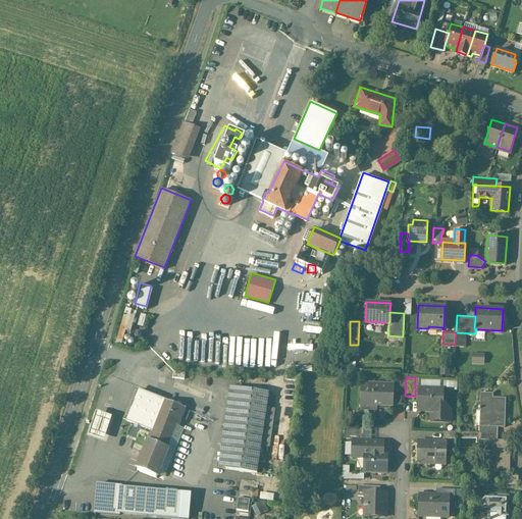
[(393,382),(362,381),(361,393),(362,393),(362,403),(375,403),(374,407),(376,407),(376,406),(390,407),(392,404),(393,388),(393,382)]
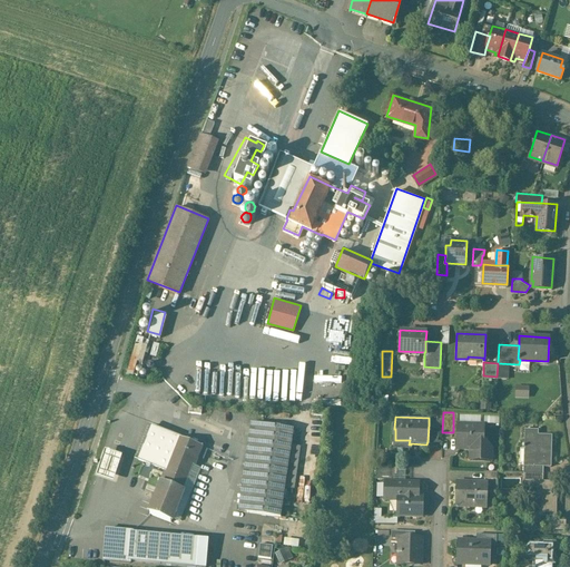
[(293,426),(259,421),(247,509),(281,515),(293,426)]
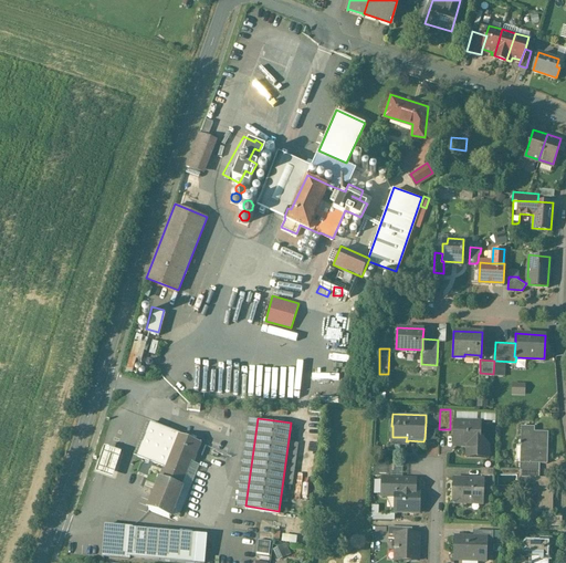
[(480,420),(454,419),(453,442),(467,444),(468,444),(468,440),(479,440),(480,436),(480,420)]
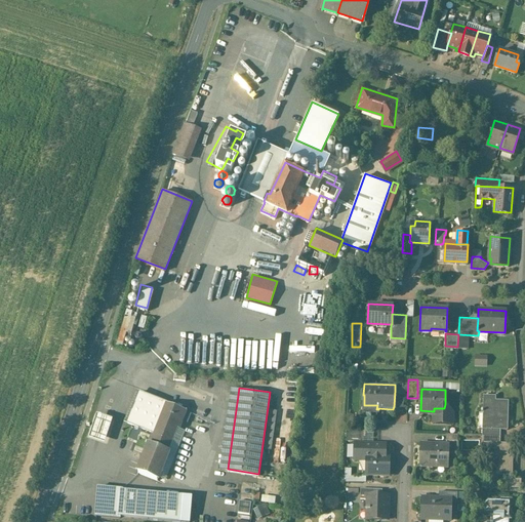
[(138,390),(126,420),(154,431),(159,418),(158,417),(165,401),(138,390)]
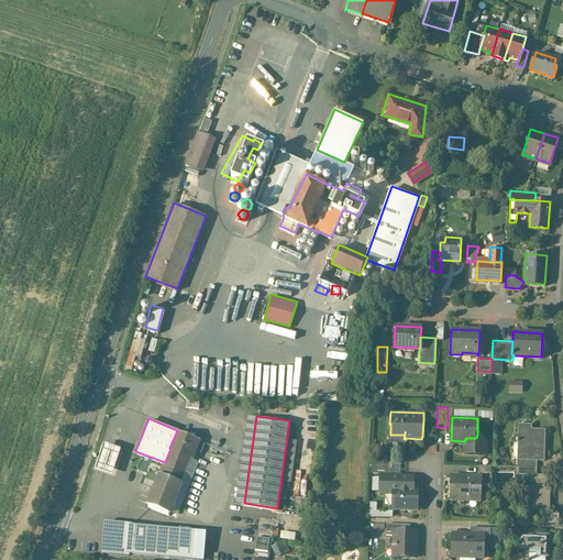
[(432,420),(423,419),(422,436),(421,439),(432,439),(432,420)]
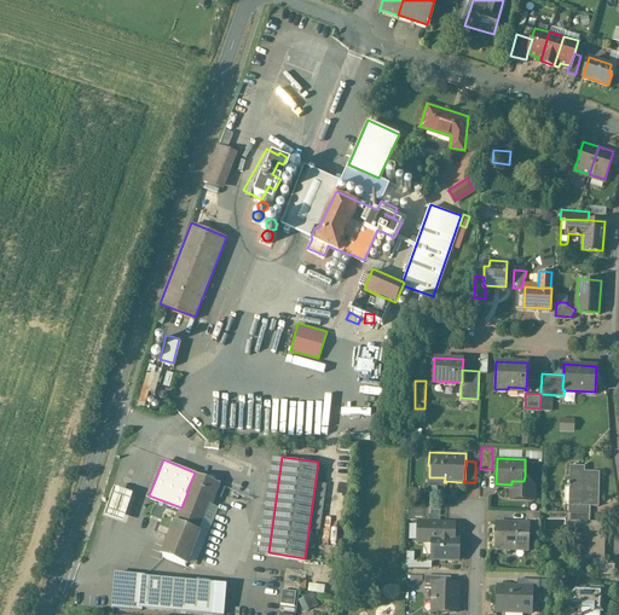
[(599,470),(584,469),(584,464),(570,464),(570,485),(573,485),(572,503),(590,504),(597,504),(597,503),(595,503),(596,485),(599,485),(599,470)]
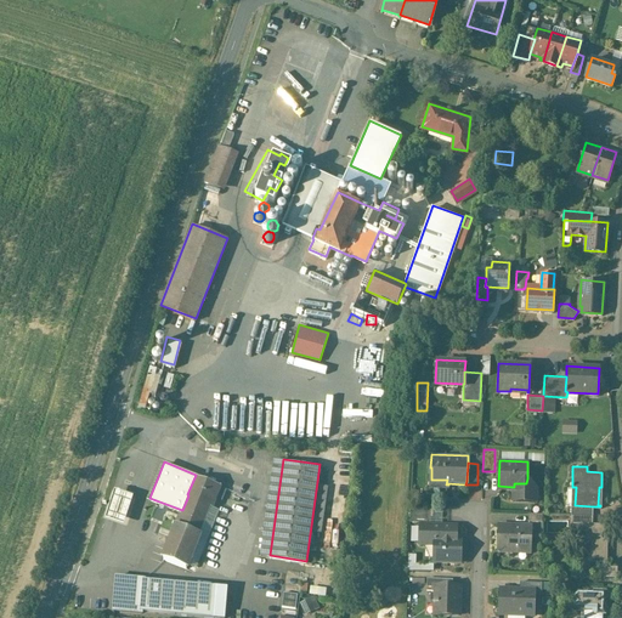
[(221,485),(196,475),(187,494),(188,495),(210,504),(213,505),(221,485)]
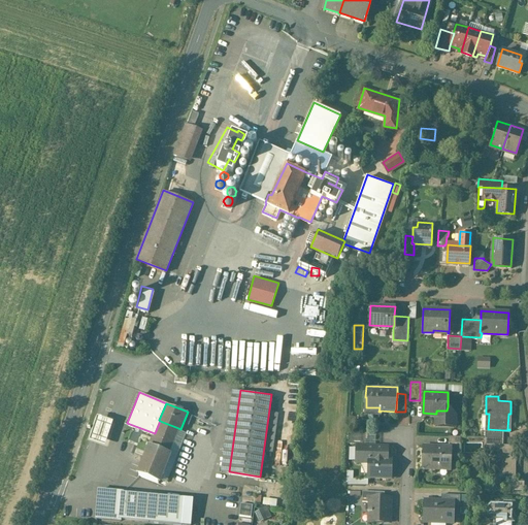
[(447,411),(436,411),(436,414),(435,414),(435,423),(455,423),(455,413),(449,406),(448,406),(447,411)]
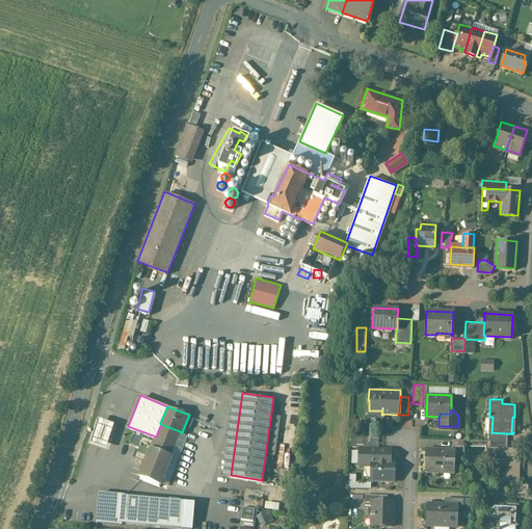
[(113,423),(98,418),(89,443),(106,448),(113,423)]
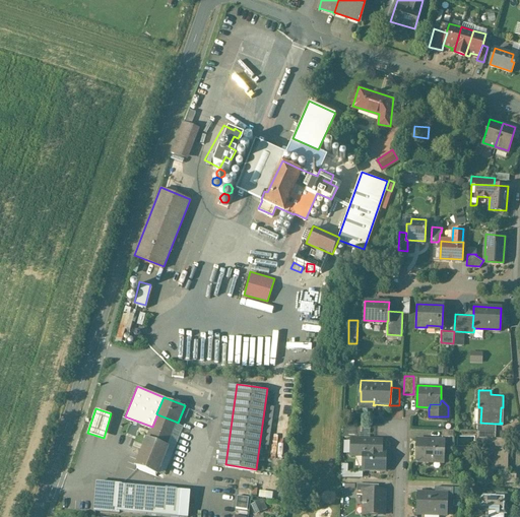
[(176,422),(157,414),(152,427),(136,466),(155,473),(176,422)]
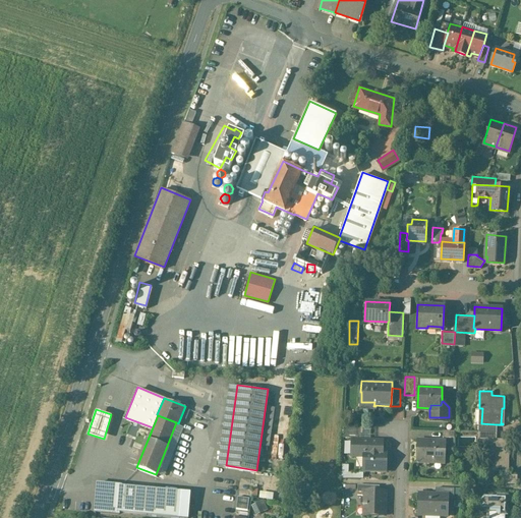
[(360,424),(346,424),(345,436),(360,437),(360,424)]
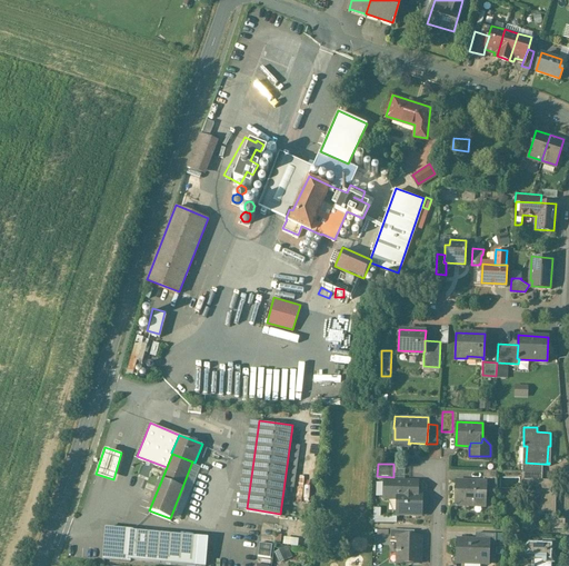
[(541,478),(532,477),(532,478),(532,484),(537,485),(537,492),(533,492),(532,494),(529,494),(528,510),(538,510),(538,513),(555,514),(556,478),(541,478)]
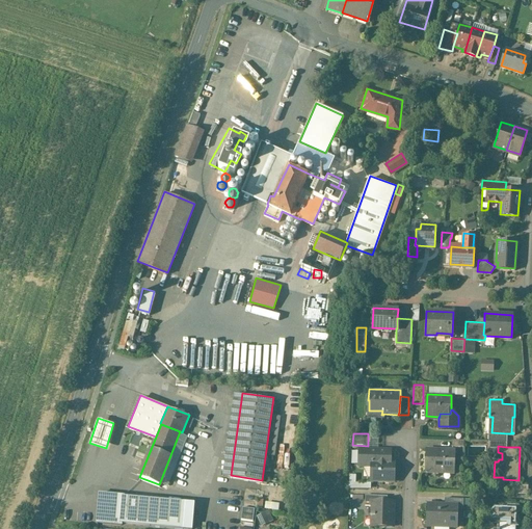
[(455,449),(426,447),(425,470),(454,471),(455,449)]
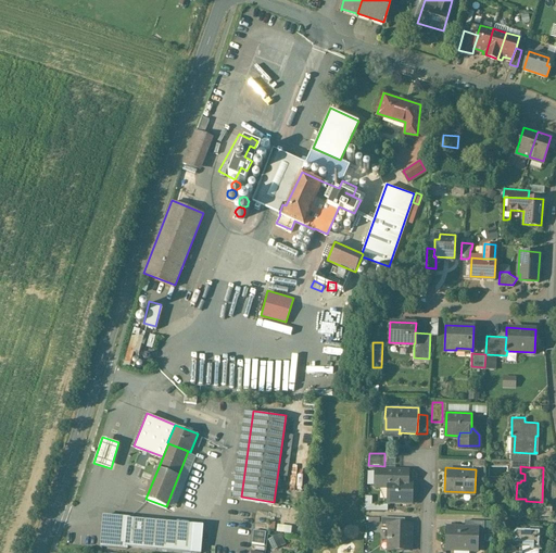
[(402,469),(379,468),(379,480),(388,480),(388,479),(401,480),(402,469)]
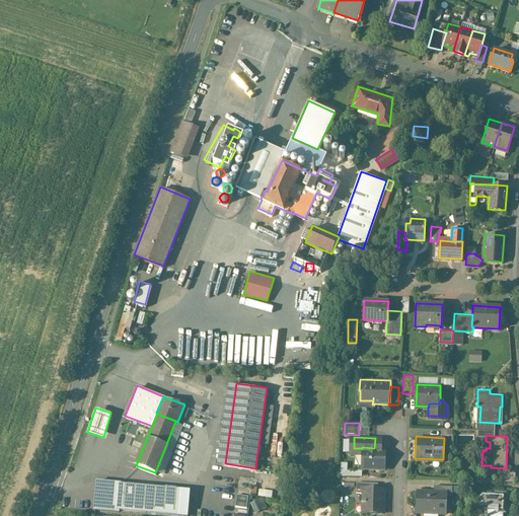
[(374,448),(362,447),(362,448),(362,467),(384,467),(384,448),(374,448)]
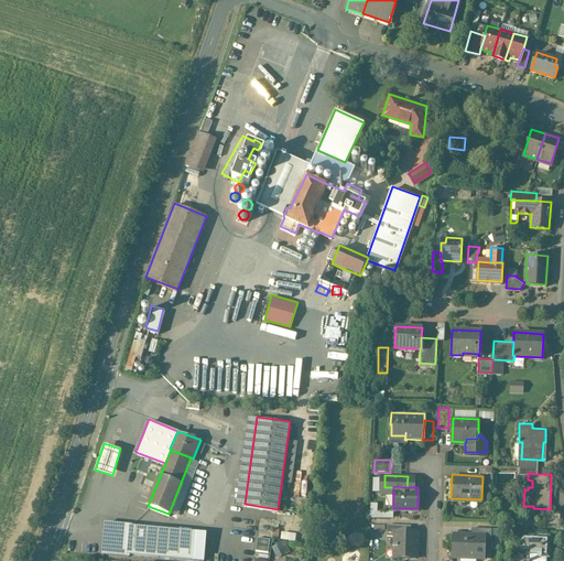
[(378,508),(378,499),(369,499),(369,515),(392,515),(392,508),(378,508)]
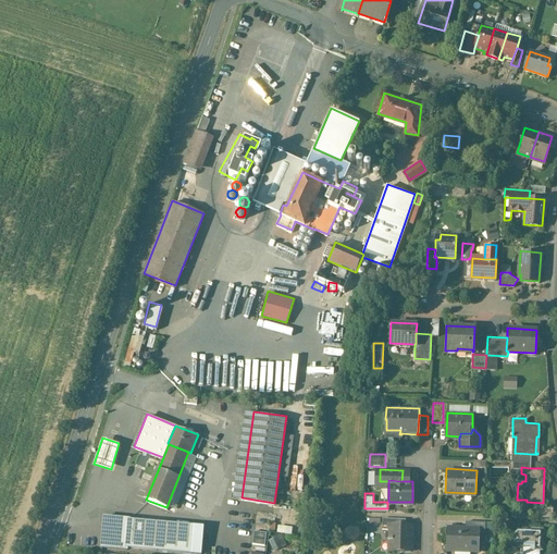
[(100,515),(98,544),(201,551),(202,537),(193,537),(194,520),(100,515)]
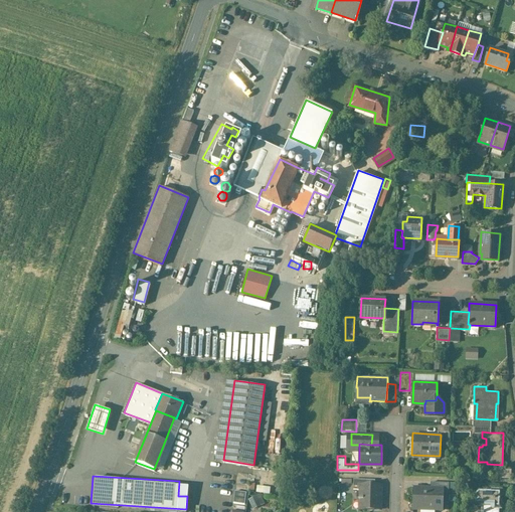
[(449,481),(431,480),(430,486),(443,487),(443,491),(449,491),(449,481)]
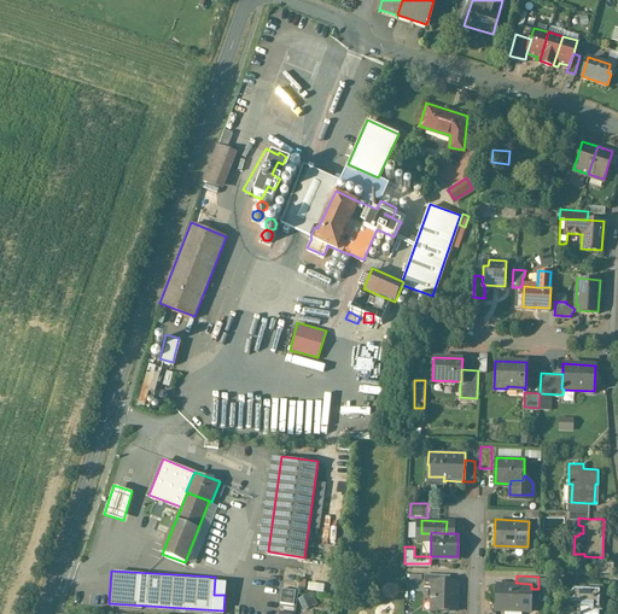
[(449,580),(433,580),(432,595),(430,595),(430,596),(435,596),(433,607),(455,608),(456,580),(449,580)]
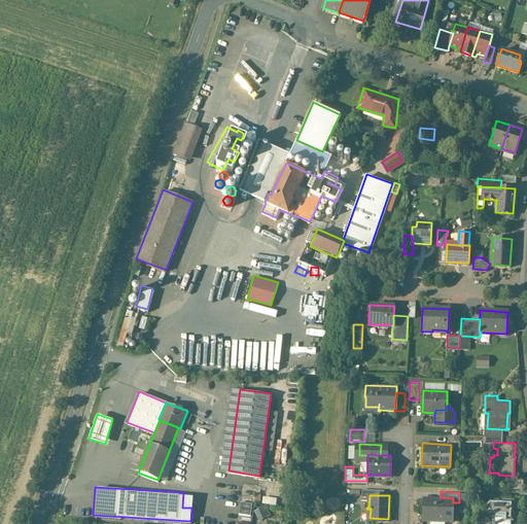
[(440,497),(424,497),(423,519),(452,520),(453,502),(453,498),(440,497)]
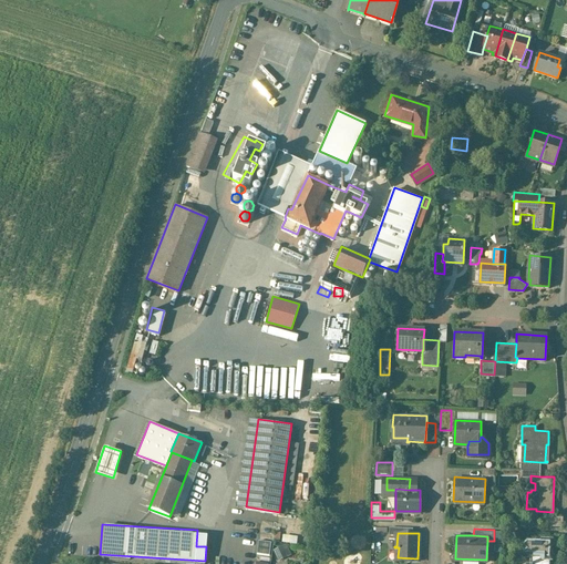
[(269,552),(271,539),(259,536),(257,550),(269,552)]
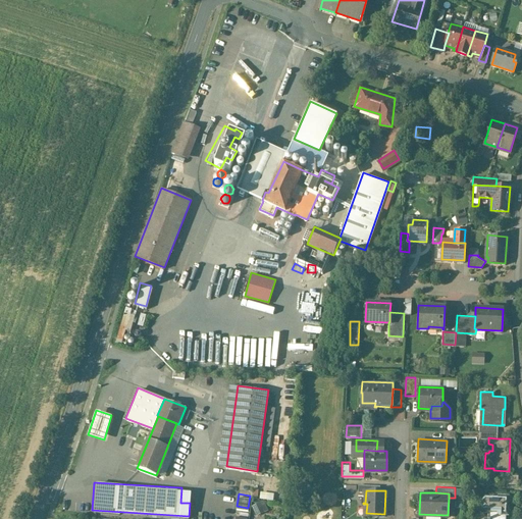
[(506,494),(498,494),(497,496),(484,496),(480,500),(483,504),(480,507),(483,511),(487,511),(487,516),(483,516),(483,518),(480,518),(478,518),(505,518),(506,514),(509,511),(509,507),(506,504),(506,503),(509,500),(509,497),(506,494)]
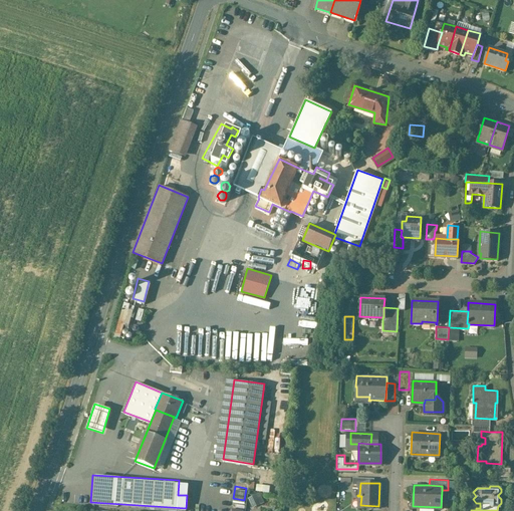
[(248,494),(252,505),(264,500),(260,489),(248,494)]
